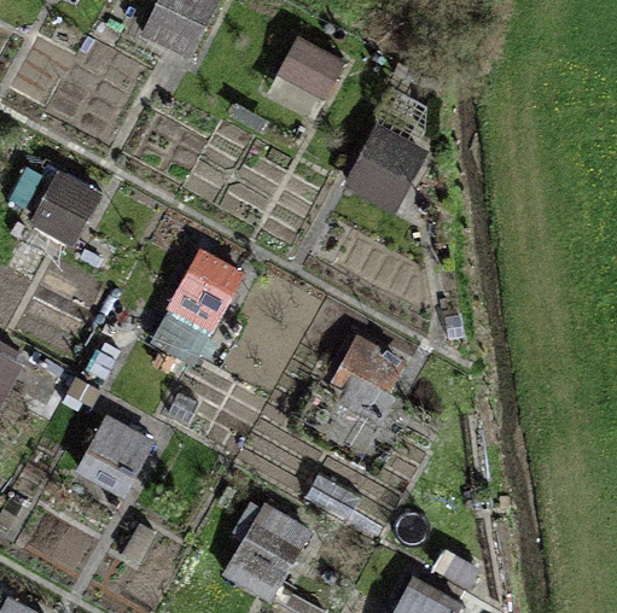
[(155,0),(135,44),(186,66),(216,0),(155,0)]
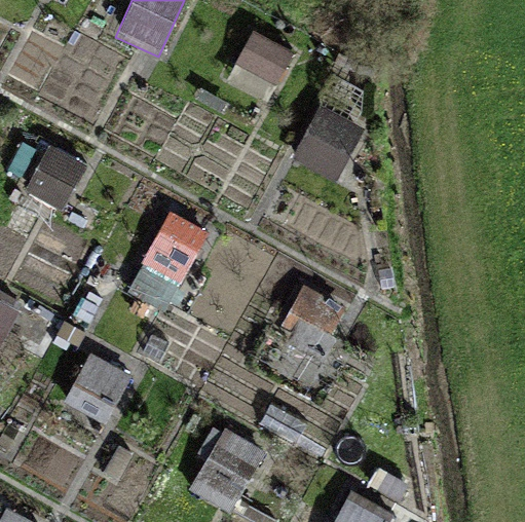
[(227,81),(268,104),(296,54),(254,32),(227,81)]
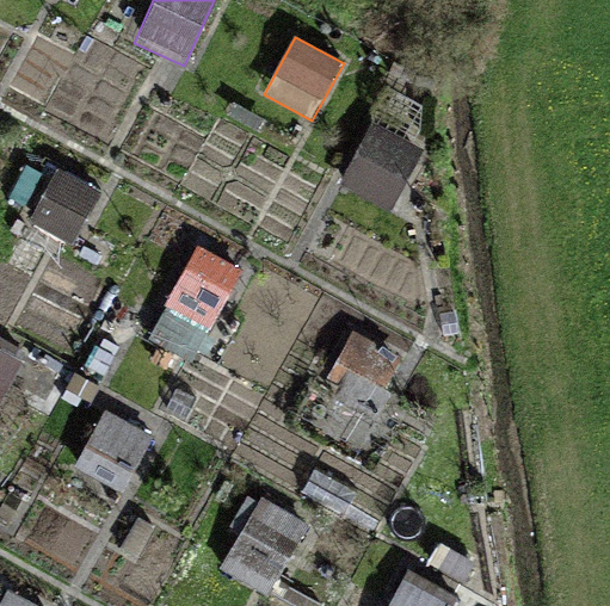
[(389,211),(421,153),(373,124),(339,183),(389,211)]
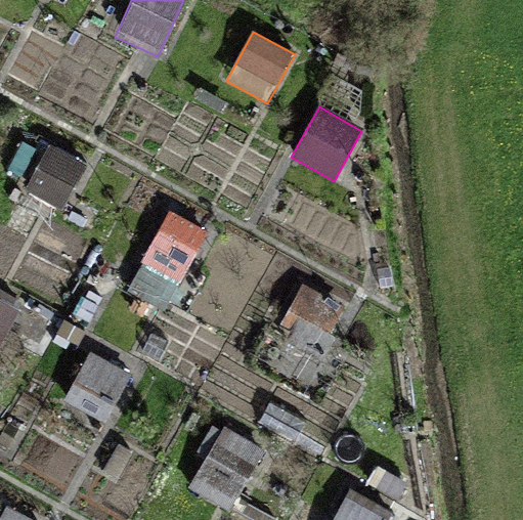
[(25,188),(61,209),(85,165),(48,144),(25,188)]
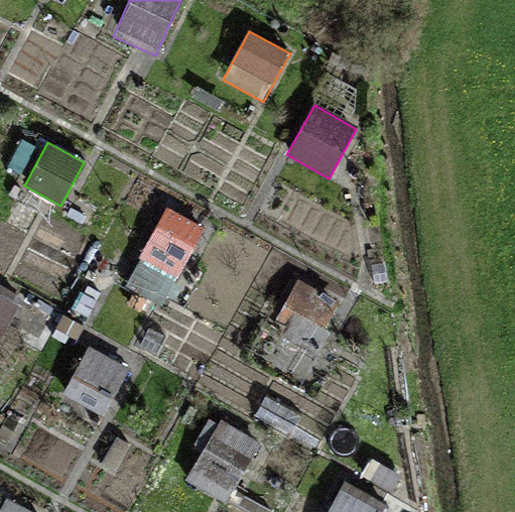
[(169,305),(206,221),(164,204),(128,288),(169,305)]
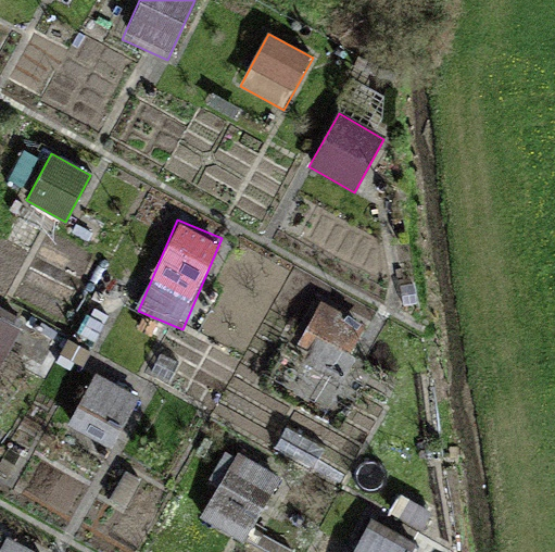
[(0,366),(20,328),(0,318),(0,366)]
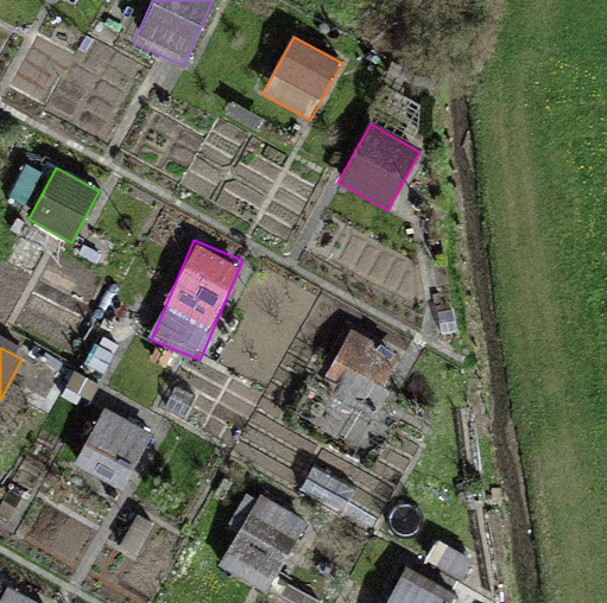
[(102,410),(74,464),(124,489),(151,435),(102,410)]
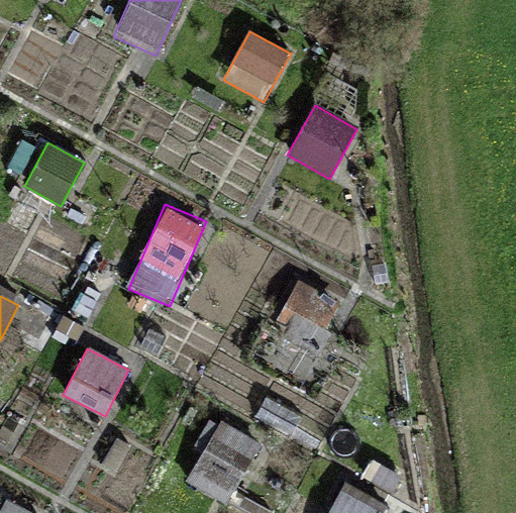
[(222,505),(262,444),(222,419),(184,480),(222,505)]
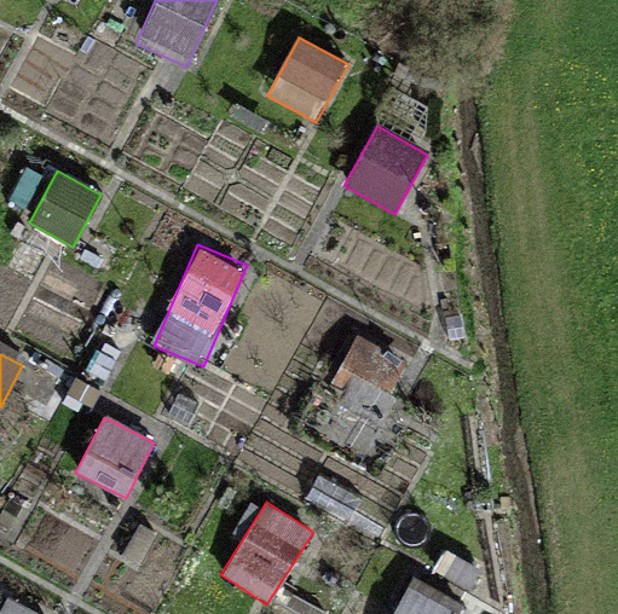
[(329,613),(345,556),(302,544),(284,613),(329,613)]
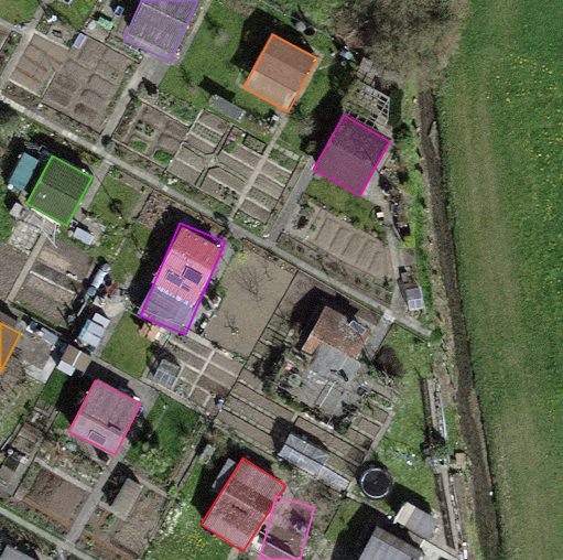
[(375,532),(358,559),(419,559),(375,532)]
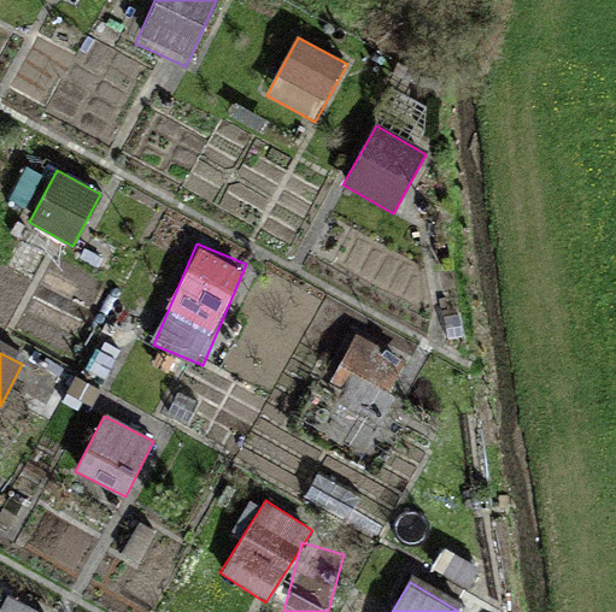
[(36,611),(0,599),(0,611),(36,611)]
